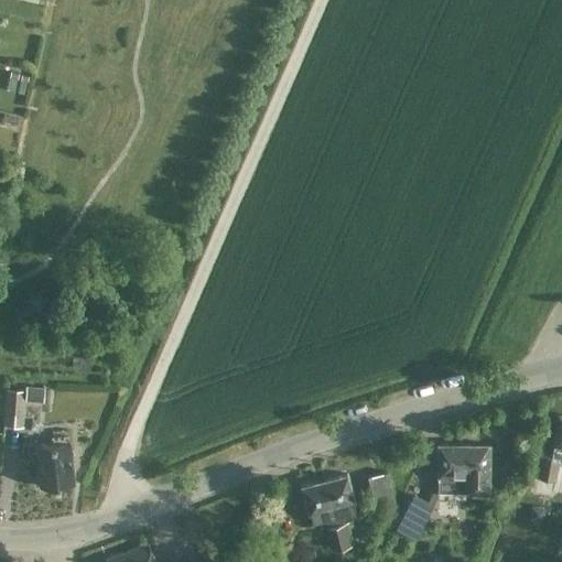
[(4,428),(24,429),(28,391),(7,389),(4,428)]
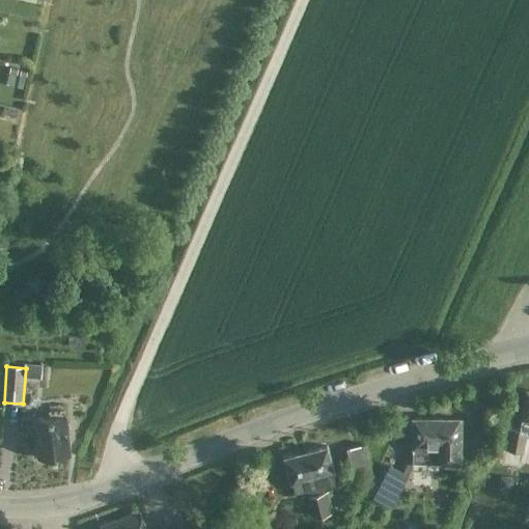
[(38,460),(71,456),(66,416),(65,417),(64,410),(49,412),(50,418),(34,419),(38,460)]
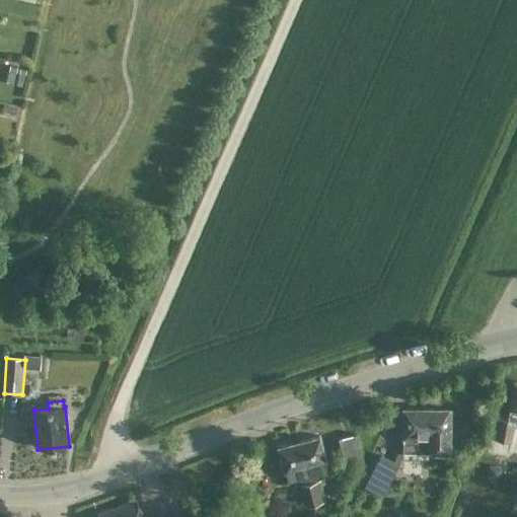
[(451,453),(451,410),(404,410),(403,452),(451,453)]
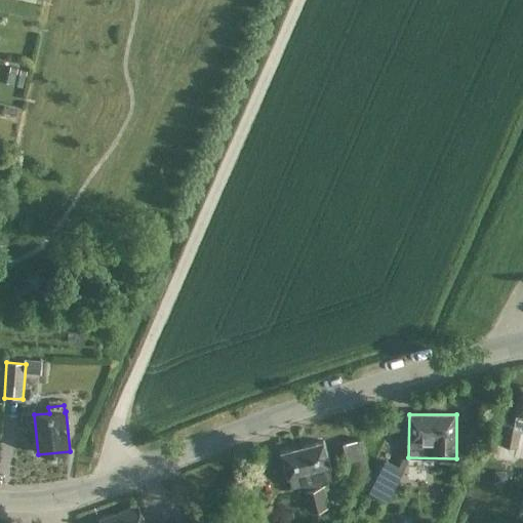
[(484,435),(486,425),(477,424),(476,434),(484,435)]
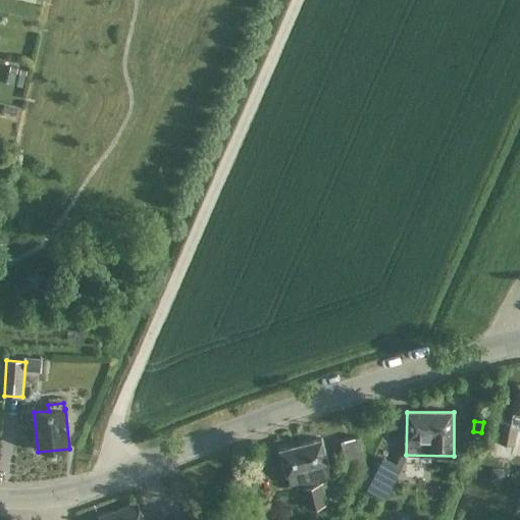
[(515,446),(518,426),(492,421),(488,442),(515,446)]
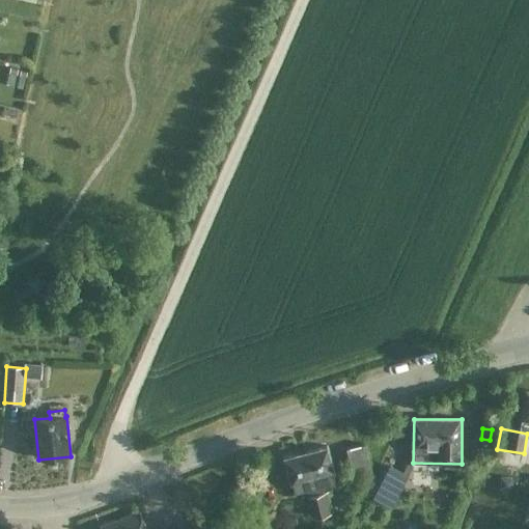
[(373,476),(365,445),(346,450),(356,481),(373,476)]
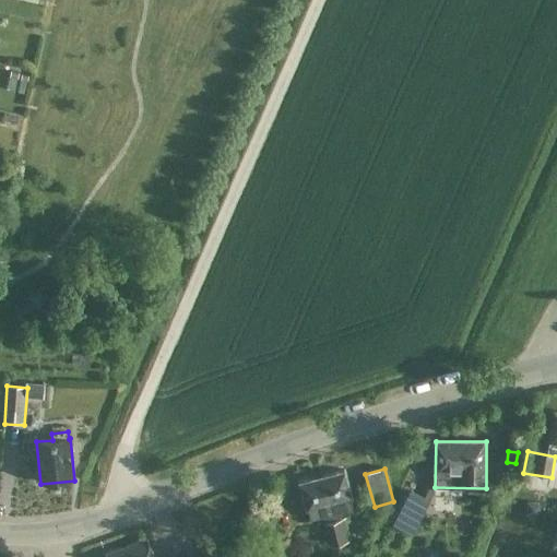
[(345,471),(300,483),(307,509),(308,509),(311,520),(323,518),(324,523),(343,520),(341,512),(354,510),(351,497),(352,497),(345,471)]
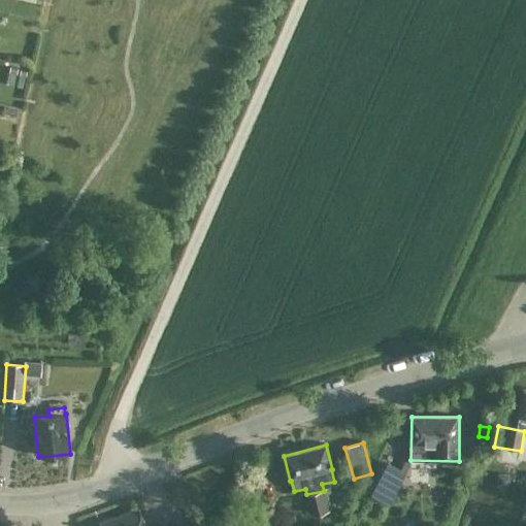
[(387,459),(370,492),(393,502),(414,462),(408,460),(404,467),(387,459)]
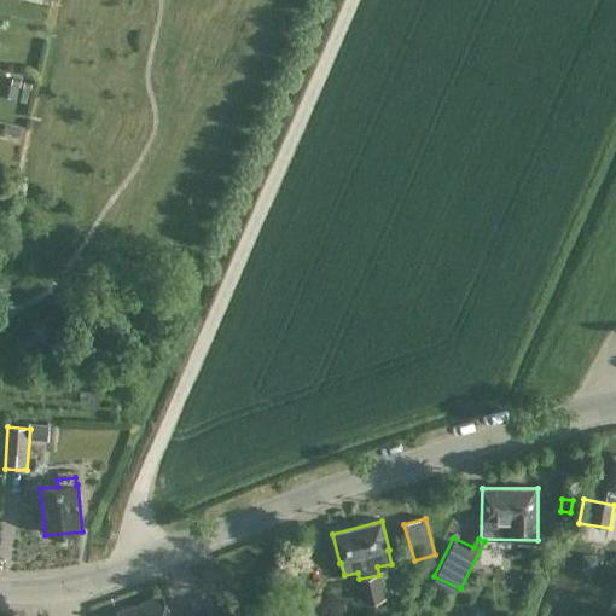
[(169,615),(163,597),(117,612),(118,615),(169,615)]
